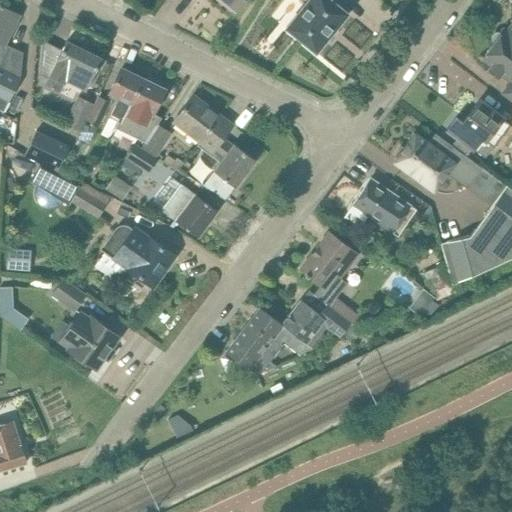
[(222,0),(235,9),(241,0),(222,0)]
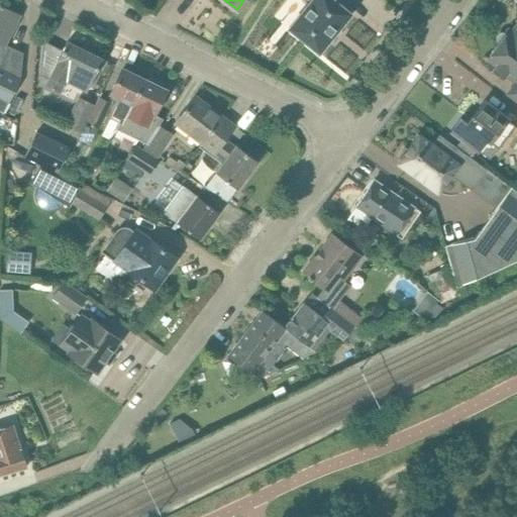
[(310,0),(311,0),(288,28),(319,54),(350,14),(333,0),(310,0)]
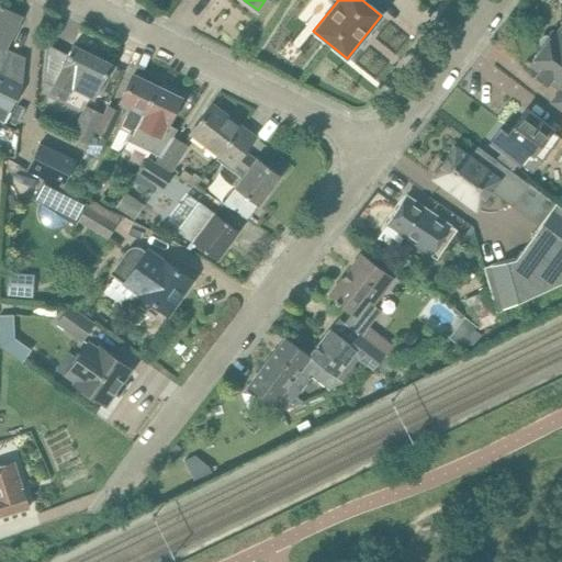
[(0,121),(3,123),(22,87),(25,57),(22,57),(6,48),(21,17),(3,8),(4,6),(0,3),(0,121)]
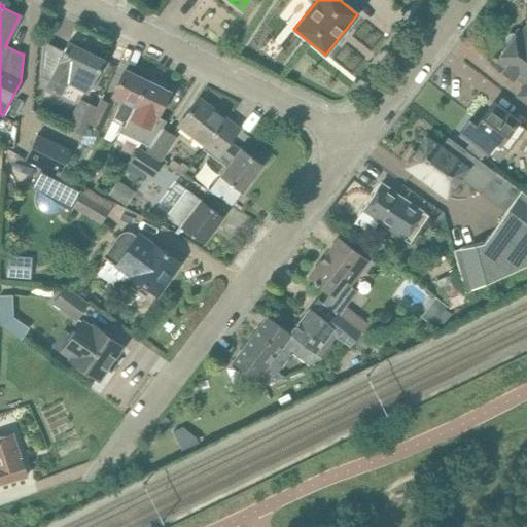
[(526,38),(521,33),(518,31),(495,61),(505,68),(501,72),(512,80),(516,75),(526,83),(517,95),(526,102),(526,38)]
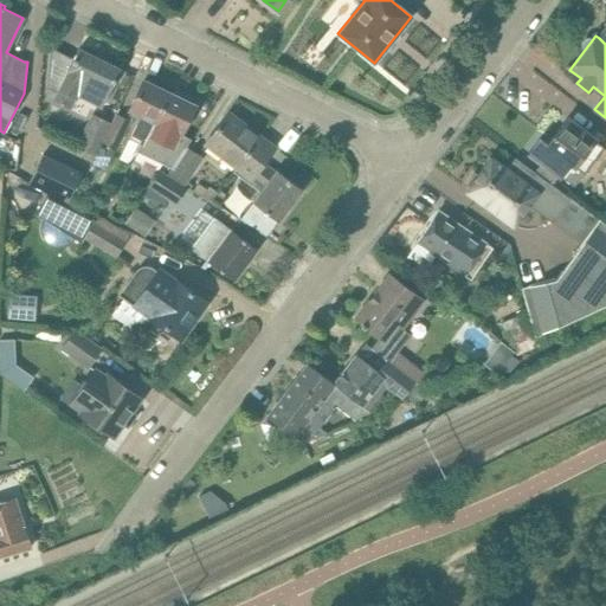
[(51,49),(46,88),(57,92),(53,101),(71,109),(79,95),(98,105),(102,103),(109,90),(110,91),(121,70),(78,49),(73,59),(51,49)]
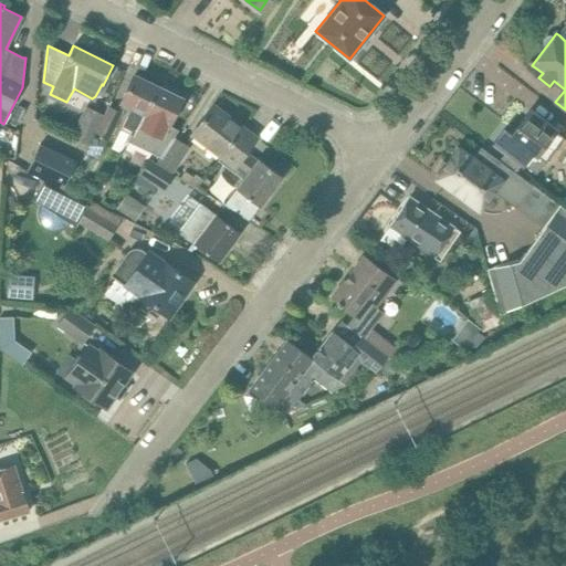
[(130,111),(122,128),(136,135),(159,87),(134,75),(119,105),(130,111)]
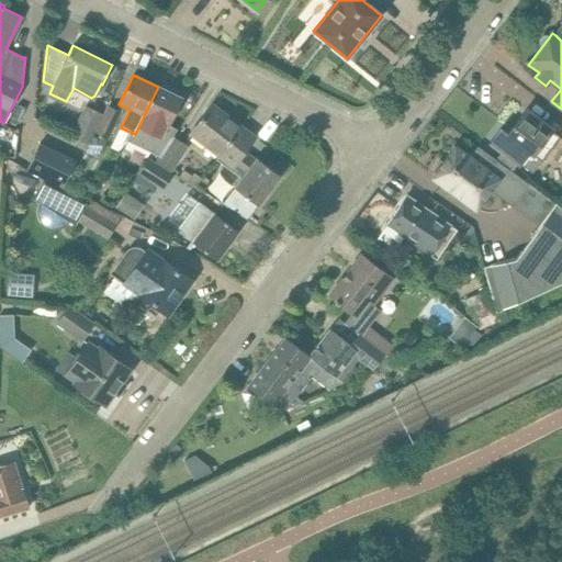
[(158,87),(135,134),(150,142),(143,152),(149,156),(157,161),(173,135),(164,130),(166,126),(166,127),(180,98),(158,87)]
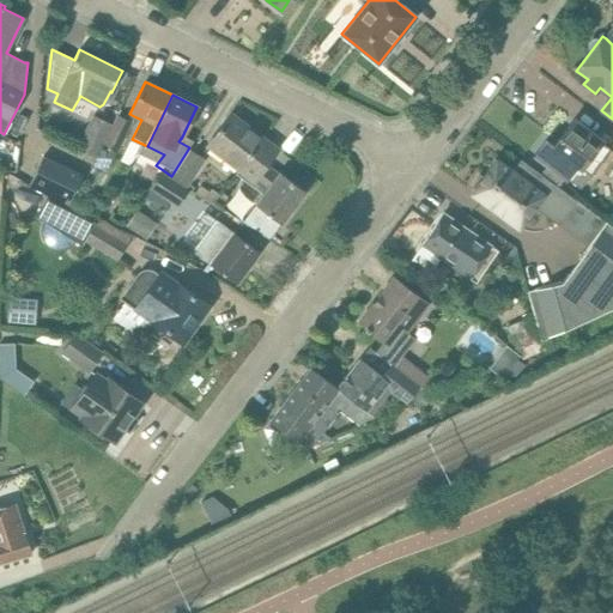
[(231,114),(208,145),(240,168),(262,138),(231,114)]
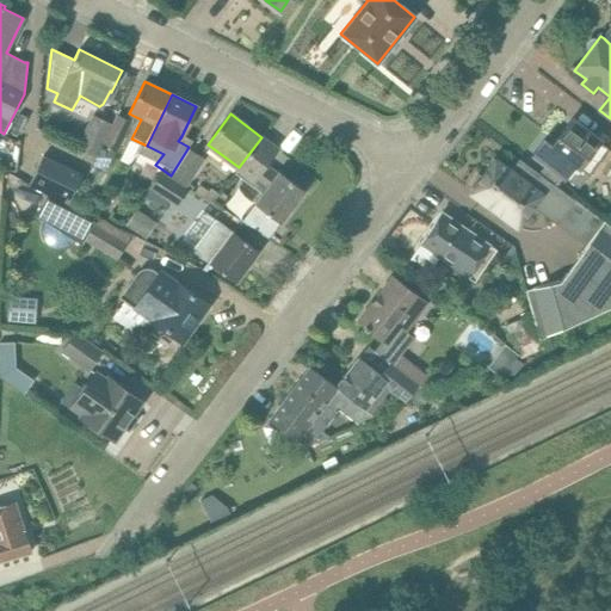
[(92,116),(76,148),(97,158),(112,125),(92,116)]
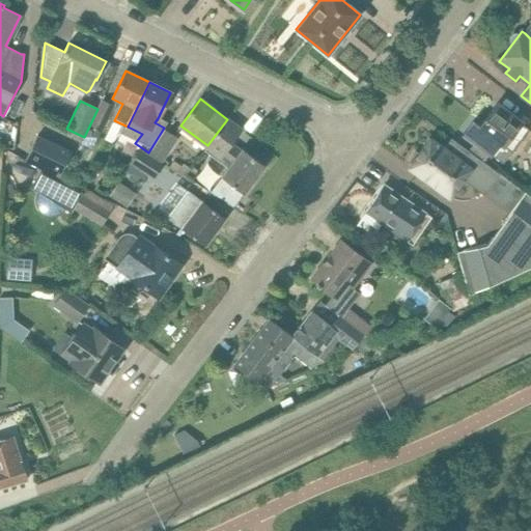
[(89,127),(89,128),(101,133),(113,107),(102,101),(89,127)]
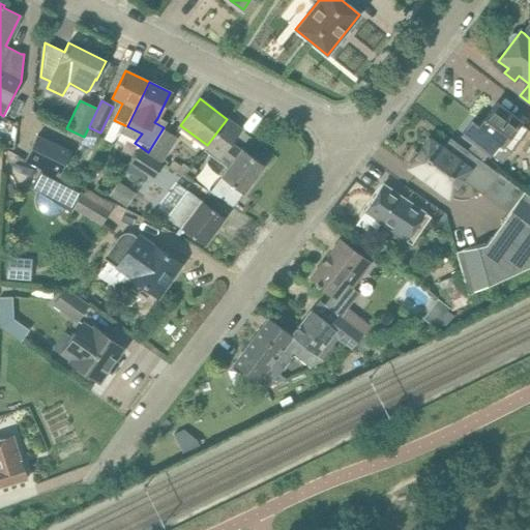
[(510,152),(528,129),(520,123),(521,123),(495,105),(478,126),(472,121),(465,131),(464,130),(462,134),(473,142),(470,147),(469,147),(468,148),(483,160),(484,158),(489,153),(491,155),(491,154),(501,164),(510,152)]
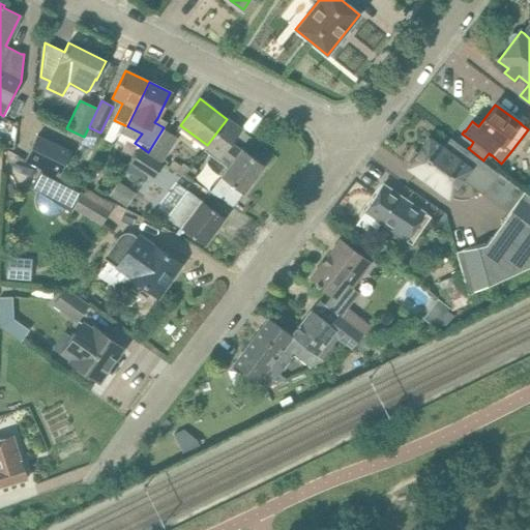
[(227,119),(207,145),(232,164),(222,178),(223,178),(212,192),(233,205),(242,194),(243,194),(264,166),(242,149),(241,151),(230,143),(240,129),(227,119)]
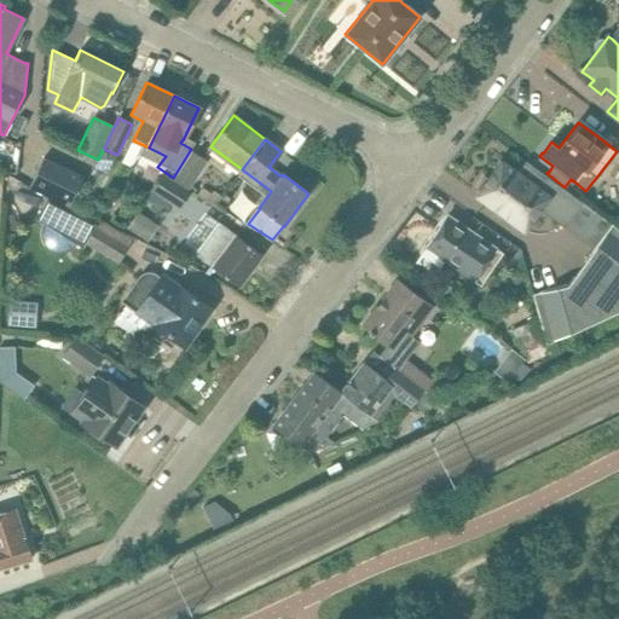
[(173,178),(190,187),(208,156),(191,149),(173,178)]
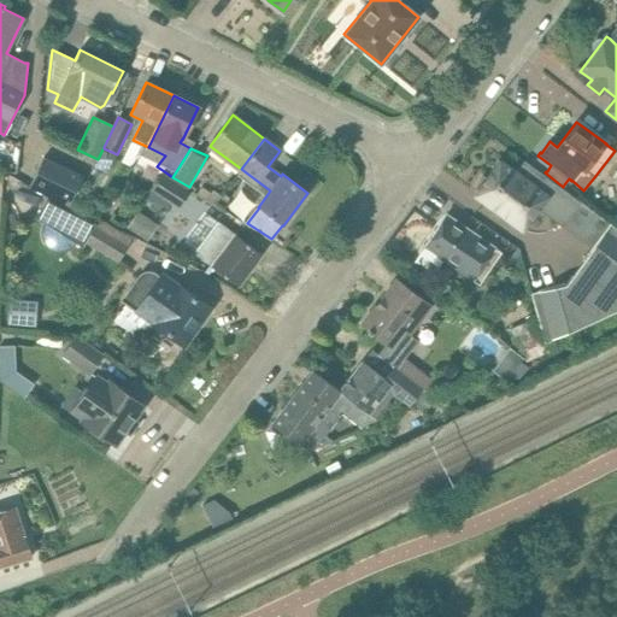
[(29,187),(58,200),(69,206),(83,177),(43,158),(29,187)]
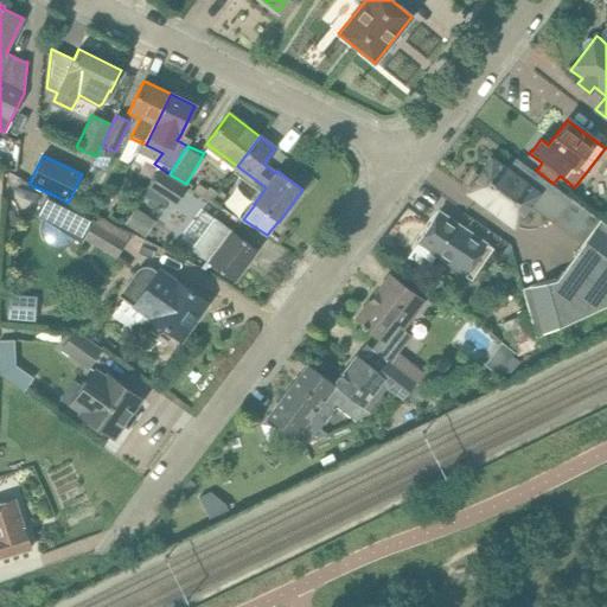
[(570,200),(516,158),(506,170),(492,159),(479,177),(475,173),(467,184),(471,187),(467,191),(513,225),(529,205),(554,223),(570,200)]
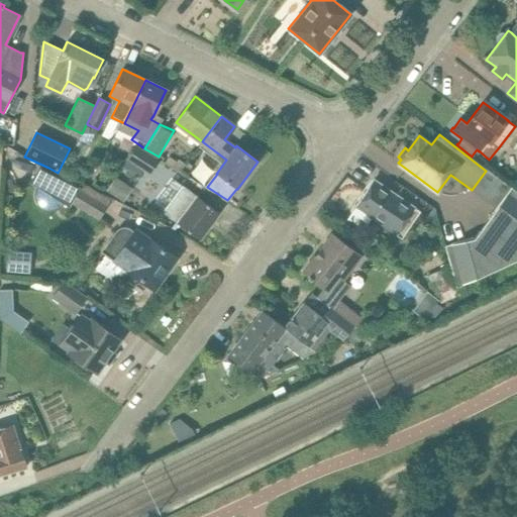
[(128,160),(133,163),(138,167),(150,174),(159,162),(135,146),(127,159),(128,160)]
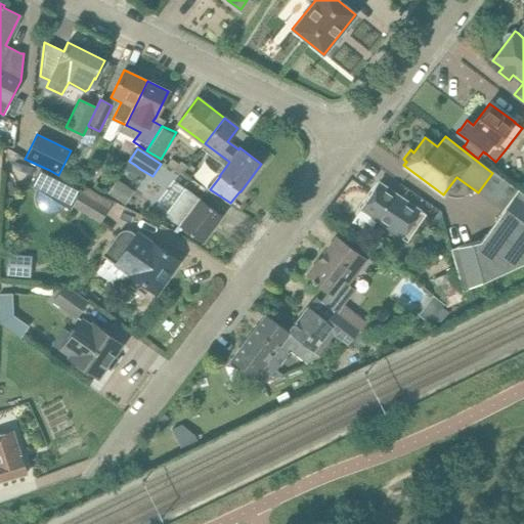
[(136,176),(140,169),(135,165),(130,162),(126,169),(136,176)]
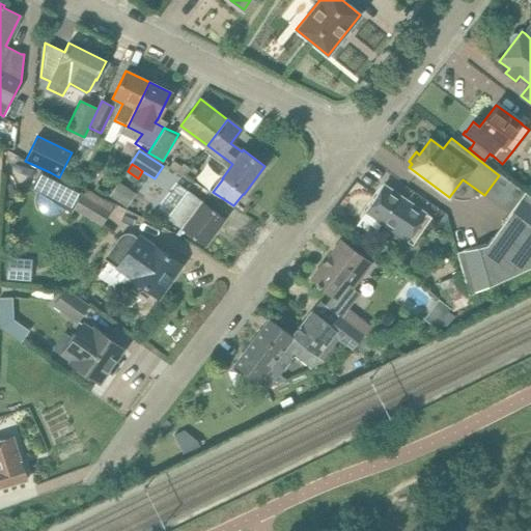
[(43,170),(31,189),(38,192),(36,194),(36,196),(35,198),(35,200),(35,203),(35,205),(36,207),(37,210),(38,212),(40,214),(42,215),(44,216),(46,217),(48,218),(51,218),(53,218),(55,218),(57,218),(59,217),(61,216),(63,214),(64,212),(66,210),(72,214),(74,210),(74,208),(79,200),(81,196),(85,191),(64,180),(43,170)]
